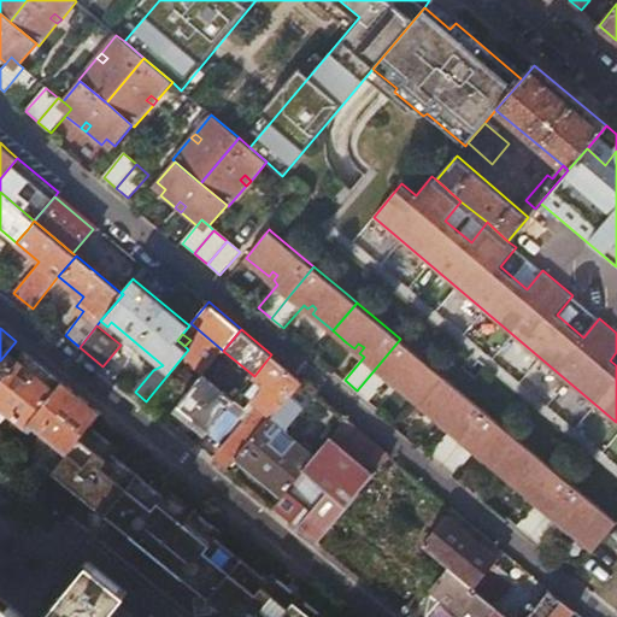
[(419,404),(444,376),(410,347),(400,339),(376,368),(357,391),(370,401),(389,378),(394,382),(399,377),(404,381),(399,386),(419,404)]
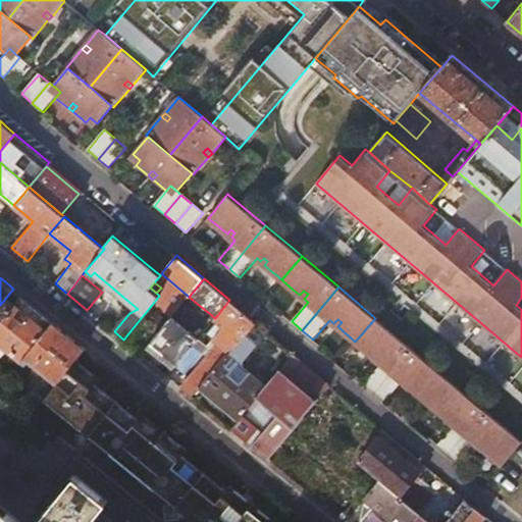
[(23,360),(54,322),(22,296),(0,323),(0,376),(6,381),(23,360)]
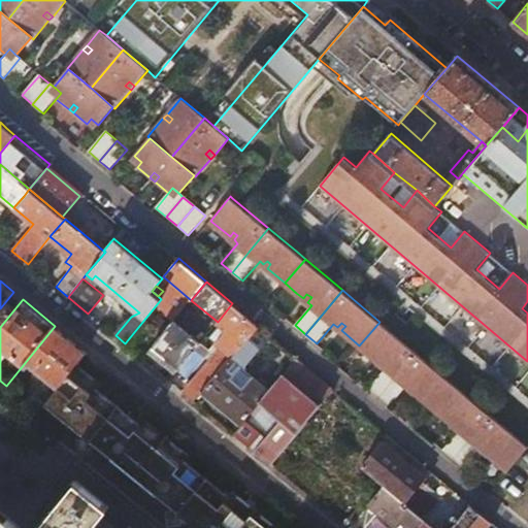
[(222,345),(184,392),(195,401),(258,325),(238,308),(232,303),(218,322),(207,334),(222,345)]
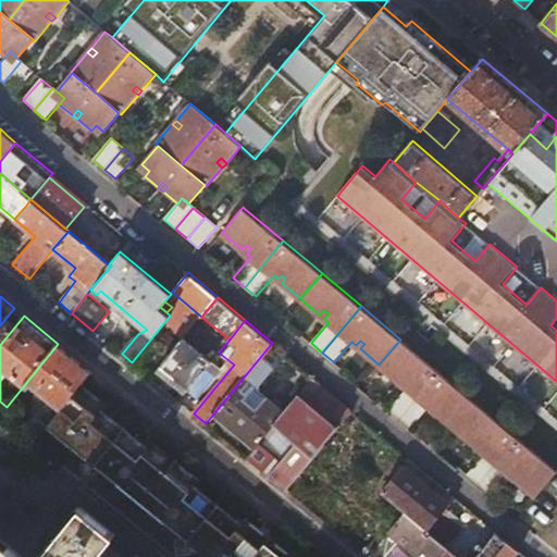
[(159,369),(186,392),(188,391),(212,360),(184,337),(159,369)]
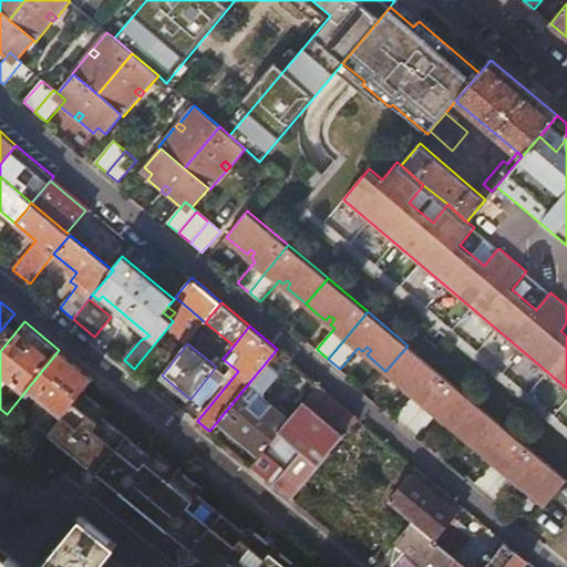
[(398,416),(409,425),(425,404),(447,379),(437,371),(408,346),(385,371),(405,388),(410,383),(413,385),(410,391),(414,395),(398,416)]
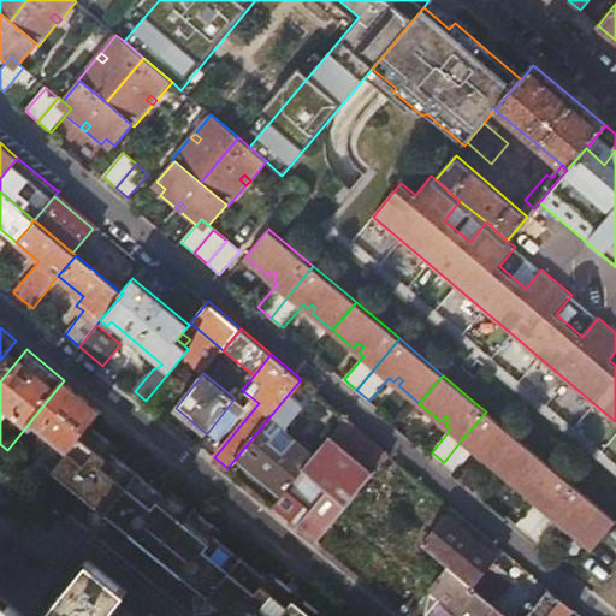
[(283,427),(314,390),(301,379),(227,468),(234,473),(242,462),(280,495),(301,469),(314,452),(283,427)]
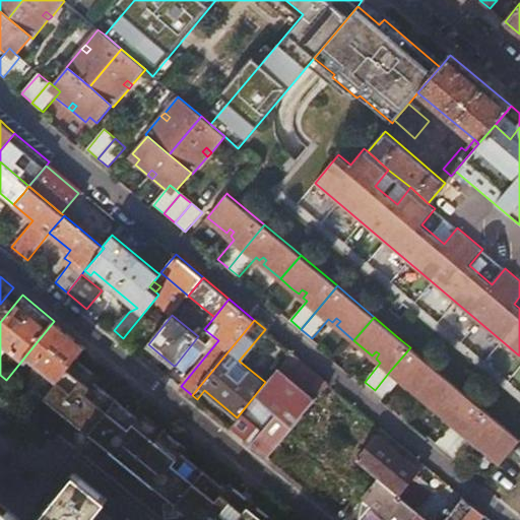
[(30,358),(58,381),(76,359),(82,350),(85,346),(54,321),(23,359),(26,362),(30,358)]
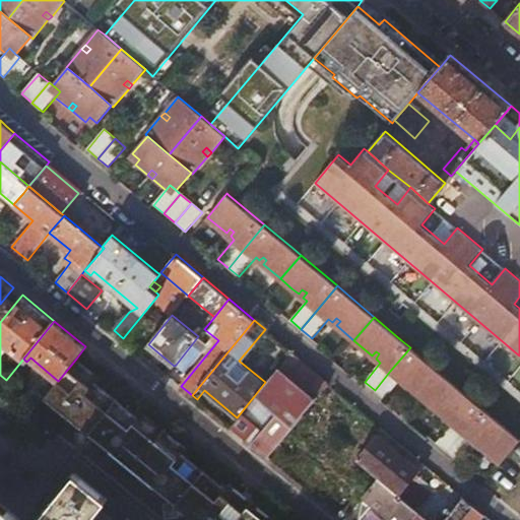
[(207,344),(198,336),(176,365),(185,373),(207,344)]
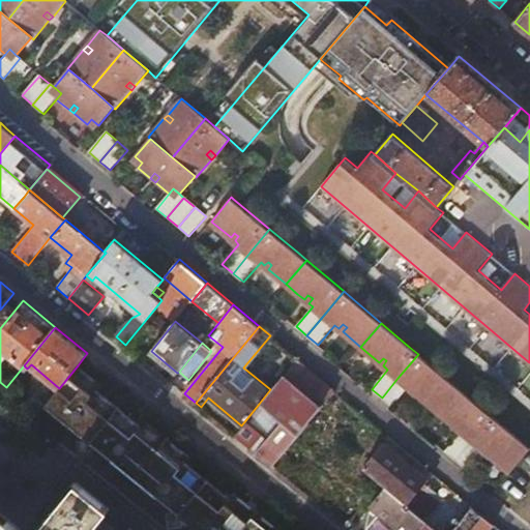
[(435,409),(455,385),(418,354),(398,378),(382,398),(392,407),(409,387),(412,390),(416,385),(420,389),(416,393),(435,409)]
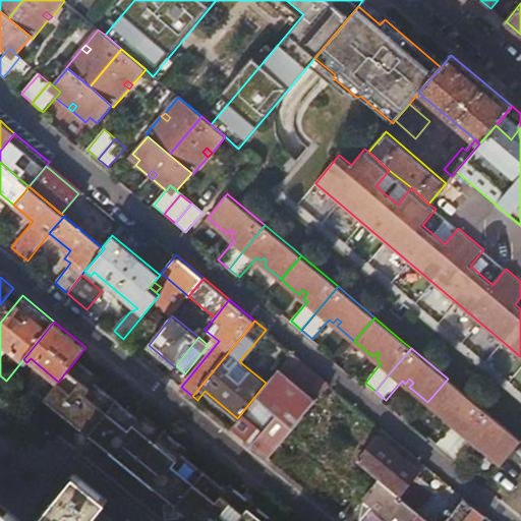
[(266,383),(303,414),(330,384),(291,351),(266,383)]
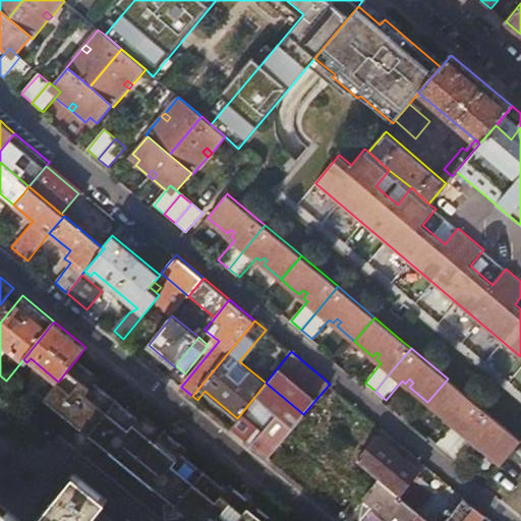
[(162,497),(164,509),(177,519),(188,517),(192,520),(272,520),(231,486),(226,491),(183,456),(187,451),(141,412),(136,417),(96,384),(100,379),(76,359),(58,382),(44,399),(76,425),(77,439),(89,448),(100,446),(109,453),(117,460),(115,463),(116,469),(138,487),(143,481),(154,489),(162,497)]
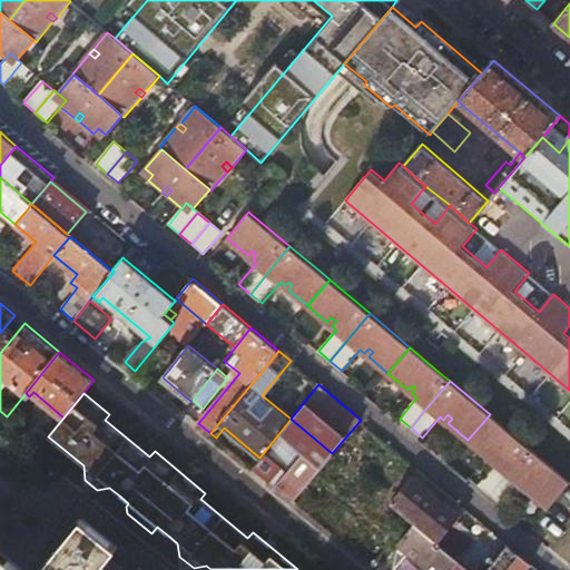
[(443,420),(448,423),(452,419),(448,414),(443,420)]
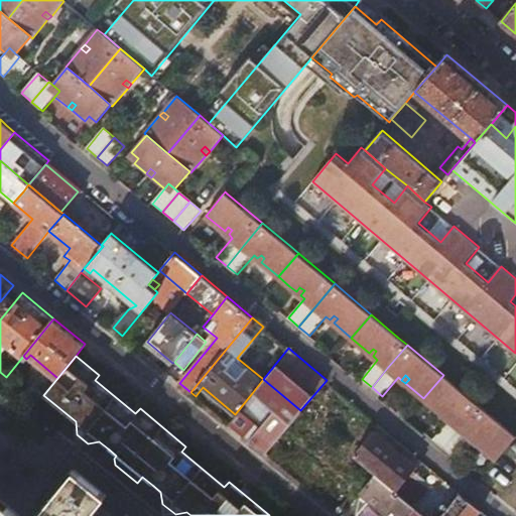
[(432,438),(443,447),(460,428),(479,405),(445,377),(443,375),(423,398),(441,413),(444,408),(449,412),(445,416),(448,419),(432,438)]
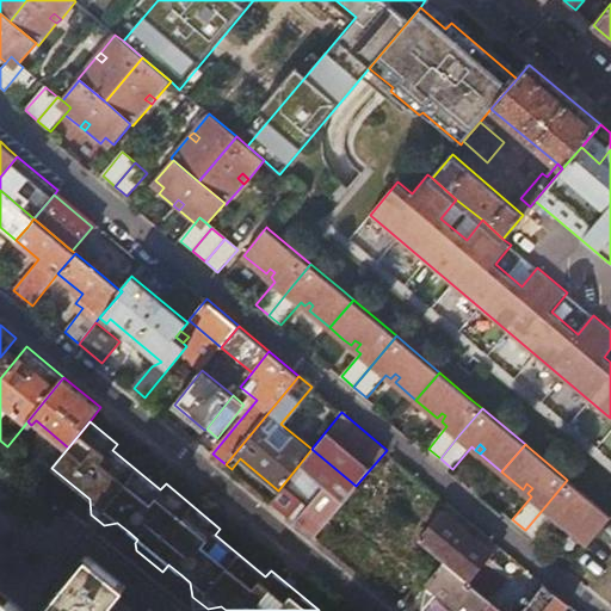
[(356,486),(312,449),(298,466),(278,491),(270,500),(314,536),(356,486)]
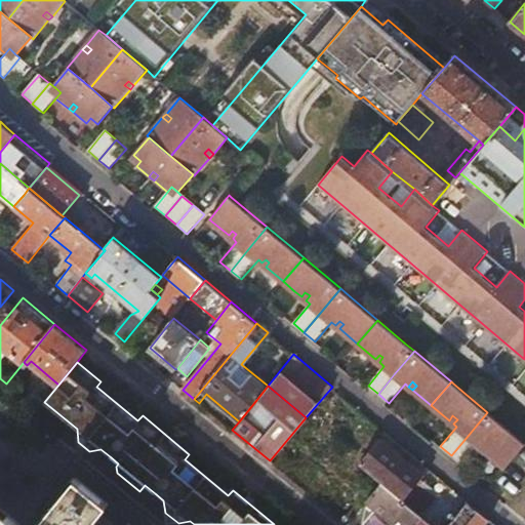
[(505,468),(524,443),(510,431),(487,412),(468,436),(451,455),(462,465),(478,445),(482,448),(486,444),(490,447),(486,451),(505,468)]
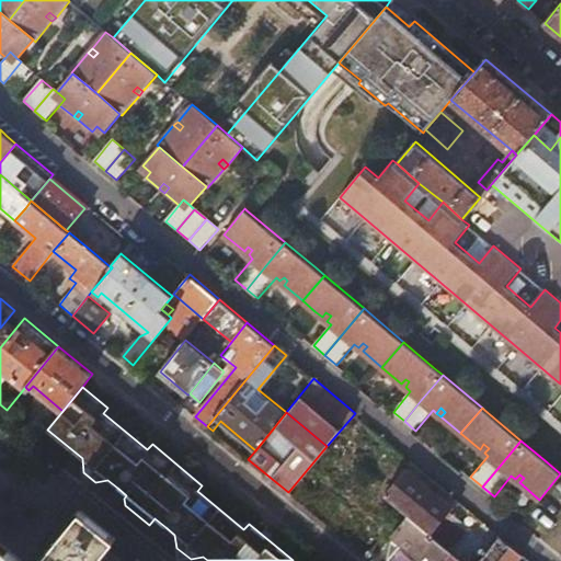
[(454,508),(407,469),(385,495),(409,515),(432,535),(454,508)]
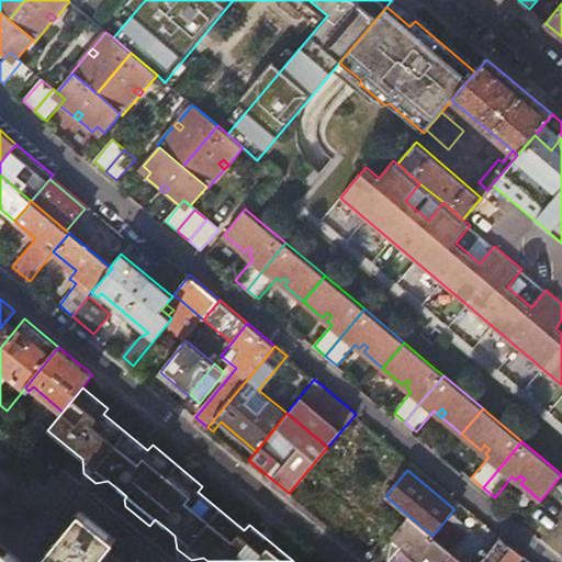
[(85,484),(96,483),(83,473),(85,484)]
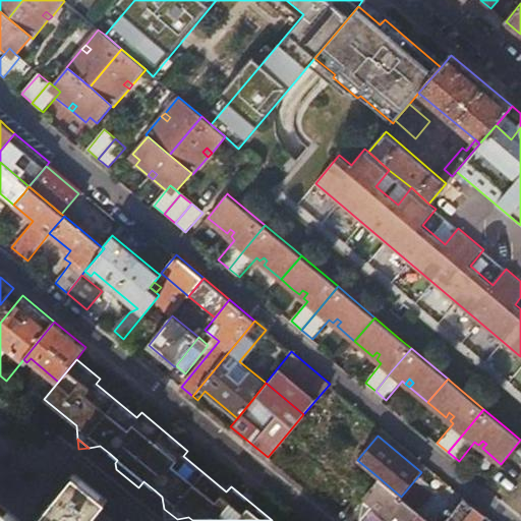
[(117,460),(109,453),(104,460),(116,469),(115,463),(117,460)]
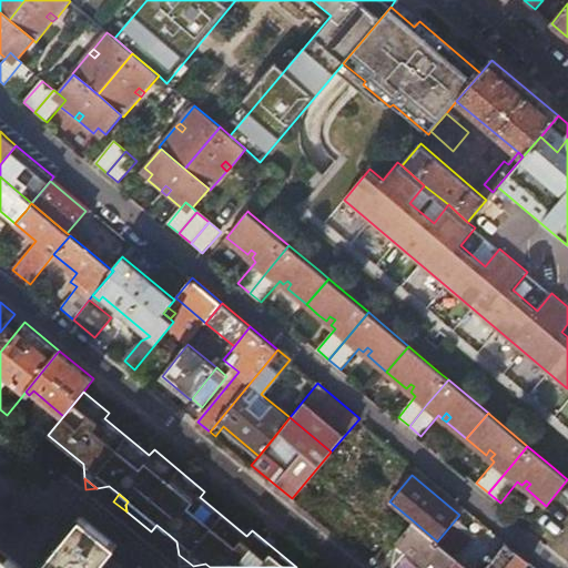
[(119,567),(108,559),(119,545),(94,525),(84,517),(41,567),(24,567),(0,547),(0,567),(119,567)]
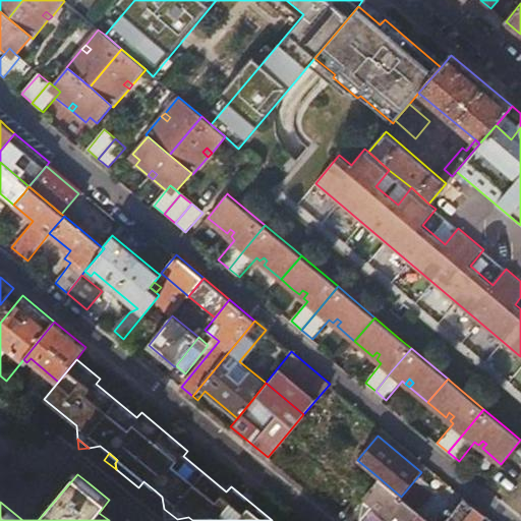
[(393,520),(394,520),(409,520),(418,511),(409,503),(401,497),(380,478),(345,519),(346,520),(359,520),(373,504),(393,520)]
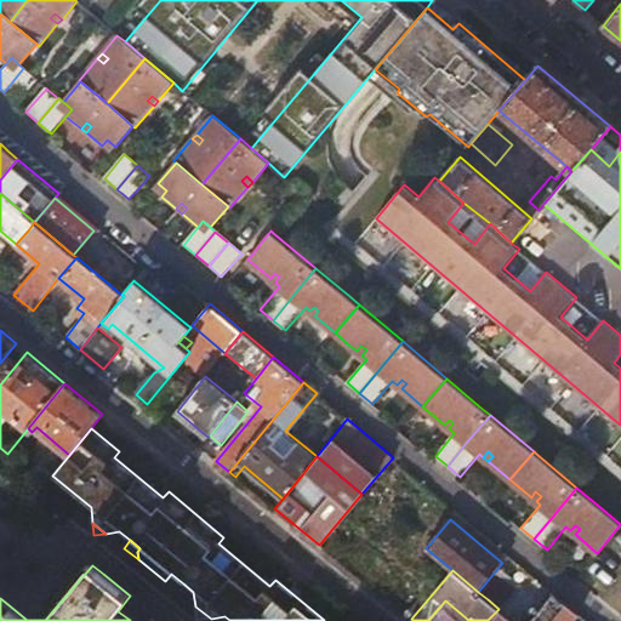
[(177,591),(183,584),(171,574),(165,581),(177,591)]
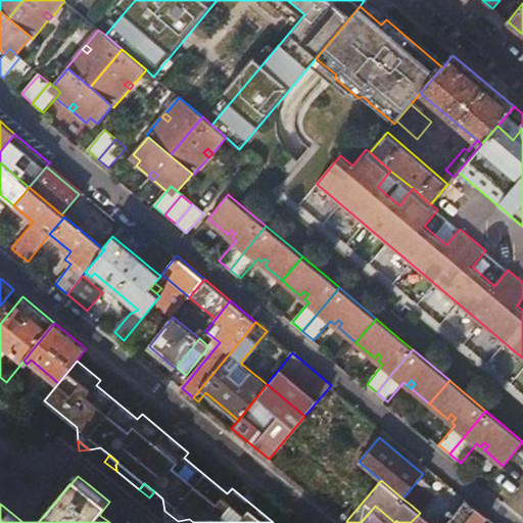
[(482,522),(488,517),(467,500),(447,522),(482,522)]
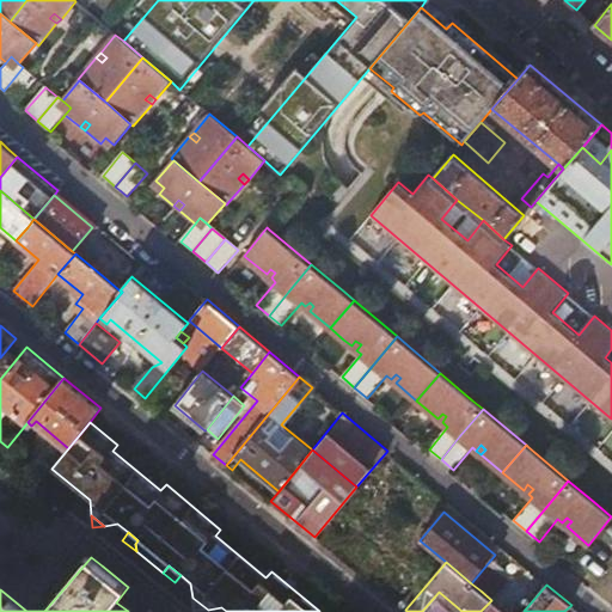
[(196,611),(208,610),(193,598),(196,611)]
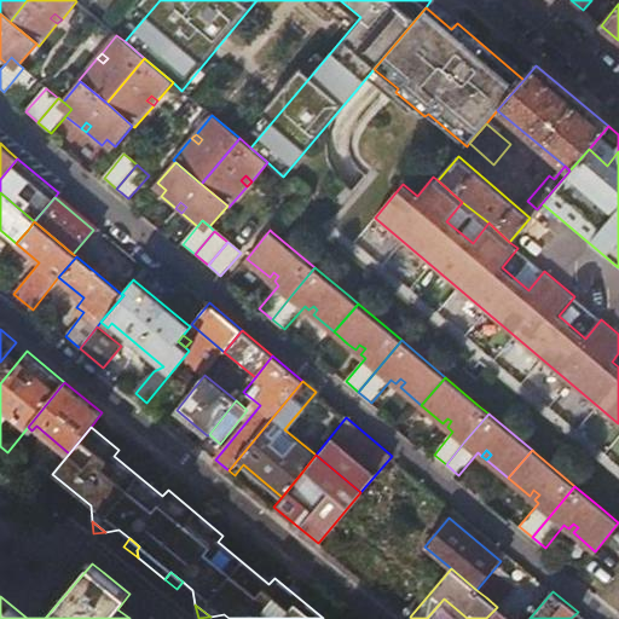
[(512,618),(497,607),(486,618),(512,618)]
